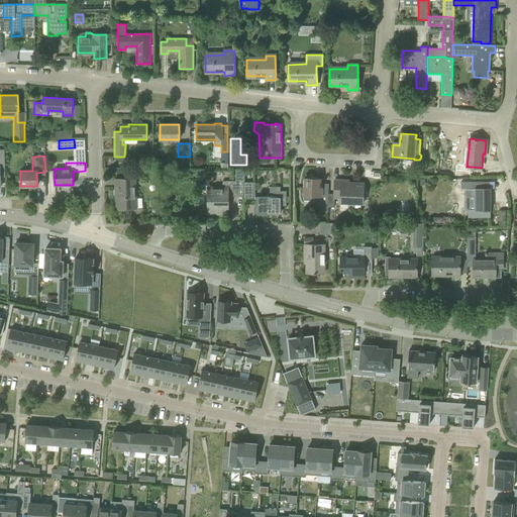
[(243,196),(244,183),(244,169),(235,169),(235,181),(222,181),(222,188),(208,188),(208,213),(227,213),(227,196),(243,196)]
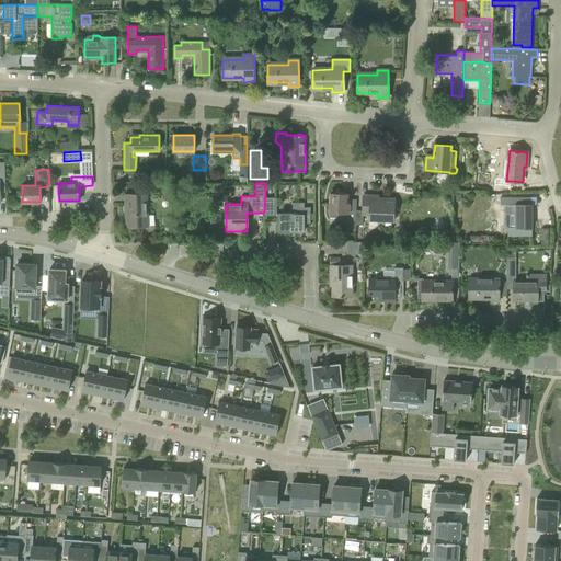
[(348,209),(350,199),(347,199),(347,194),(345,194),(345,193),(335,192),(335,193),(330,193),(329,217),(338,218),(338,219),(343,220),(343,222),(345,225),(347,225),(347,230),(355,230),(355,225),(356,210),(348,209)]
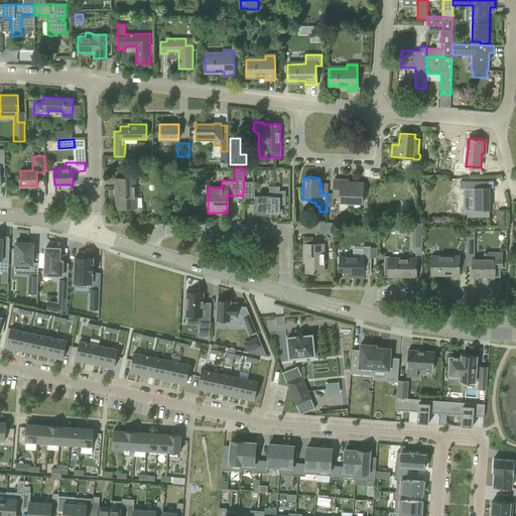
[(115,178),(115,187),(116,187),(117,209),(136,208),(135,177),(115,178)]
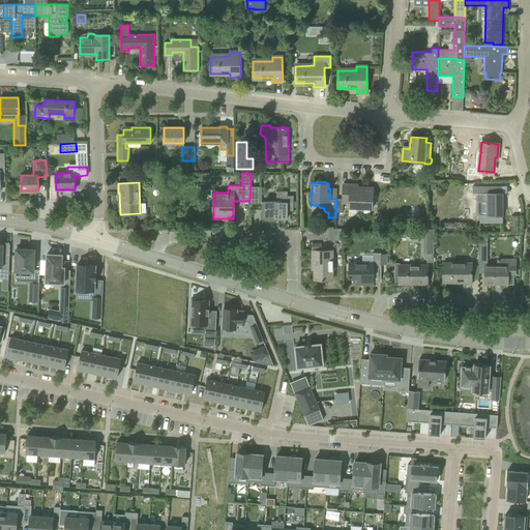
[(343,199),(336,199),(335,212),(343,212),(343,202),(349,203),(349,207),(372,208),(373,187),(350,186),(350,184),(343,184),(343,199)]
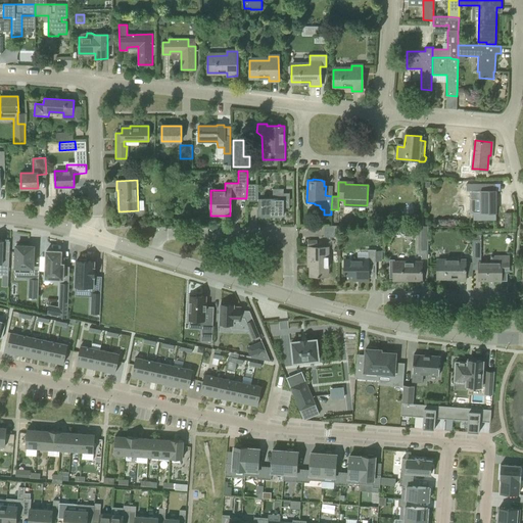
[(475,184),(475,191),(481,191),(481,211),(473,211),(473,220),(495,220),(495,190),(493,190),(493,184),(475,184)]
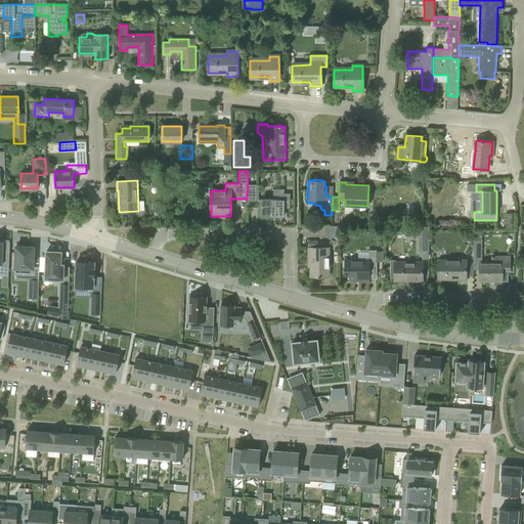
[(258,185),(248,185),(247,199),(248,202),(258,202),(258,216),(284,216),(284,209),(290,209),(290,193),(284,193),(284,189),(273,189),(273,200),(258,200),(258,185)]
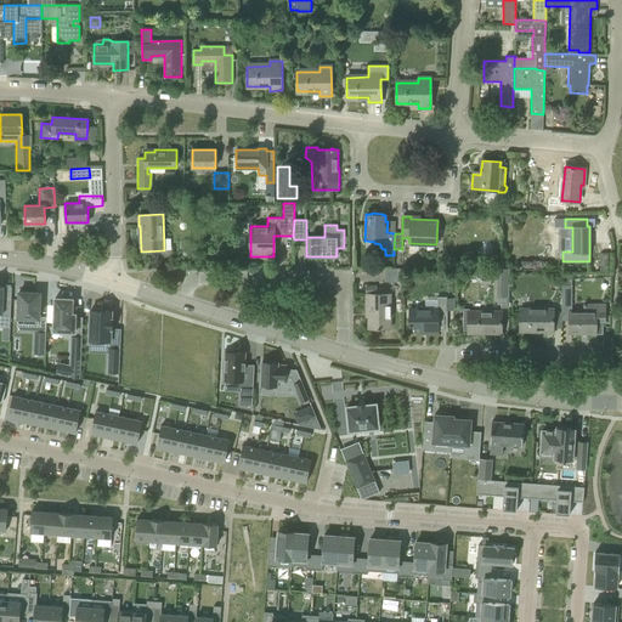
[(385,269),(385,282),(402,282),(402,269),(385,269)]
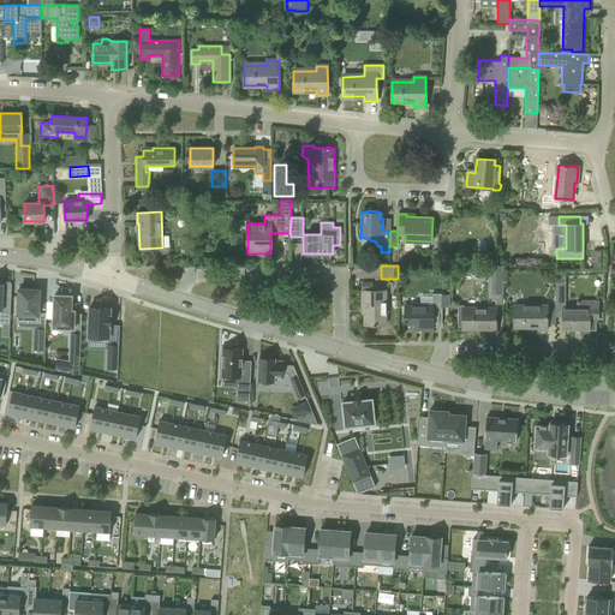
[(503,305),(503,266),(491,266),(491,300),(495,300),(495,305),(503,305)]
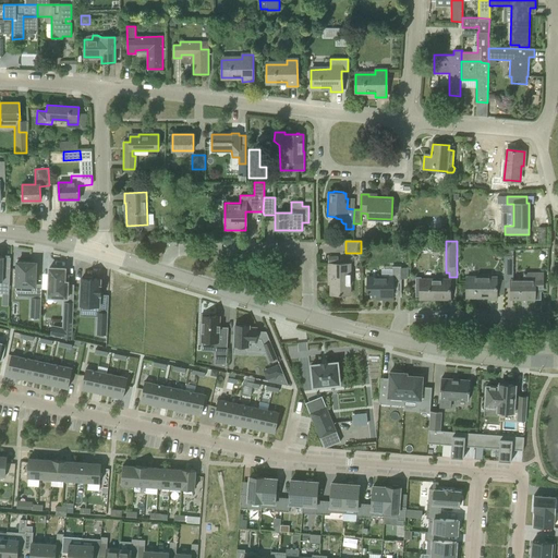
[(0,256),(0,293),(1,293),(1,303),(9,303),(9,293),(10,268),(3,268),(3,256),(0,256)]
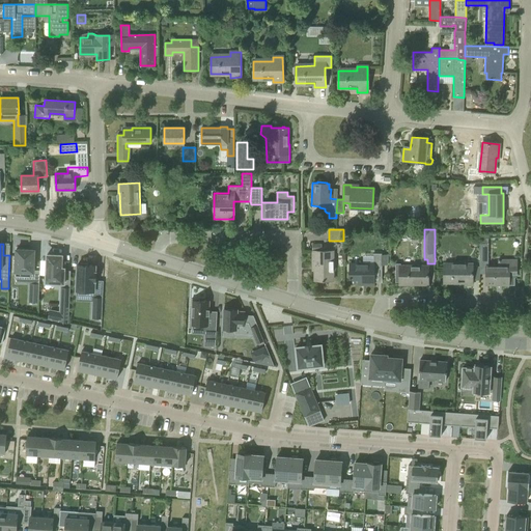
[(479,262),(488,262),(488,244),(480,244),(479,262)]
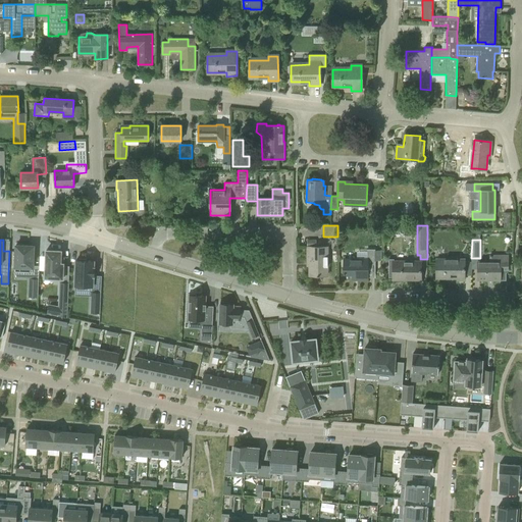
[(33,272),(34,246),(15,245),(14,271),(33,272)]
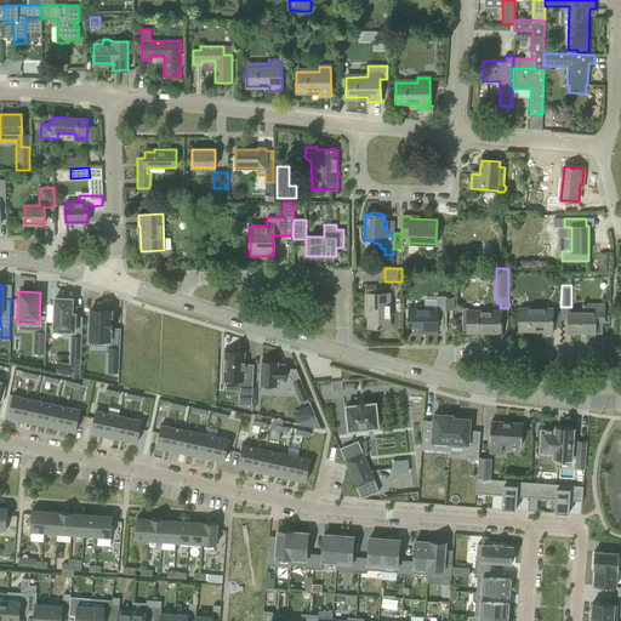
[(368,328),(389,328),(389,294),(365,294),(365,311),(368,311),(368,328)]
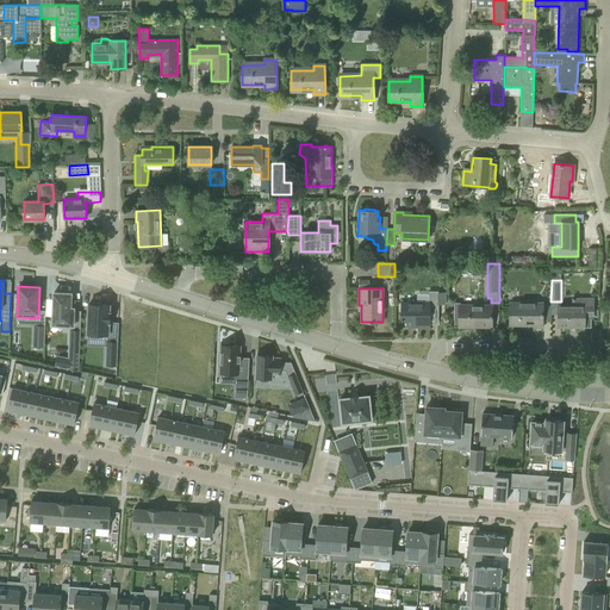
[(439,292),(439,291),(429,291),(429,304),(402,304),(402,325),(418,325),(418,327),(429,327),(429,310),(439,310),(439,304),(444,304),(444,292),(439,292)]
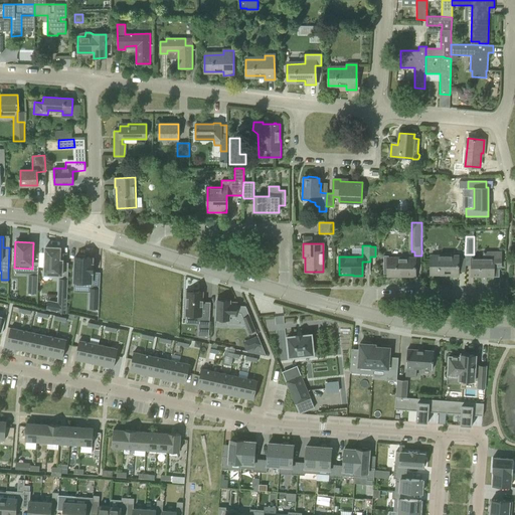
[(61,275),(62,258),(62,253),(59,253),(60,247),(45,246),(45,253),(42,253),(42,264),(44,264),(44,274),(61,275)]
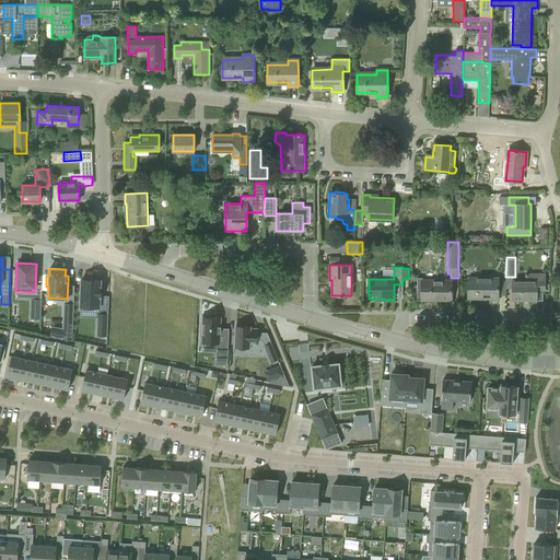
[(545,292),(545,273),(536,273),(536,281),(512,281),(512,300),(543,300),(543,292),(545,292)]
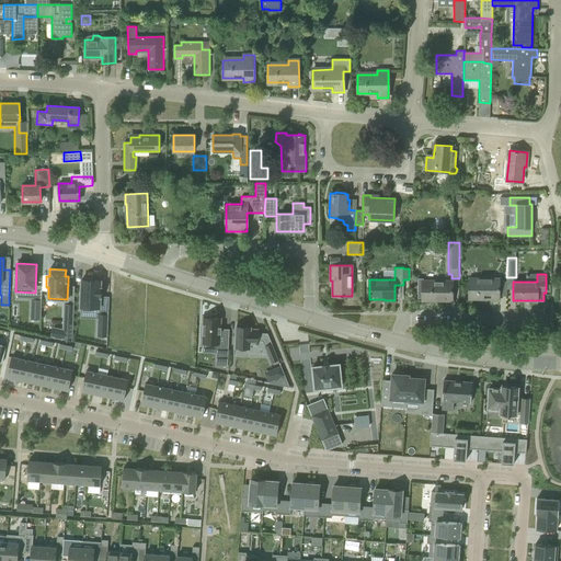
[(84,279),(81,279),(80,307),(100,307),(100,296),(101,296),(102,287),(101,287),(101,279),(93,279),(93,278),(86,278),(84,279)]
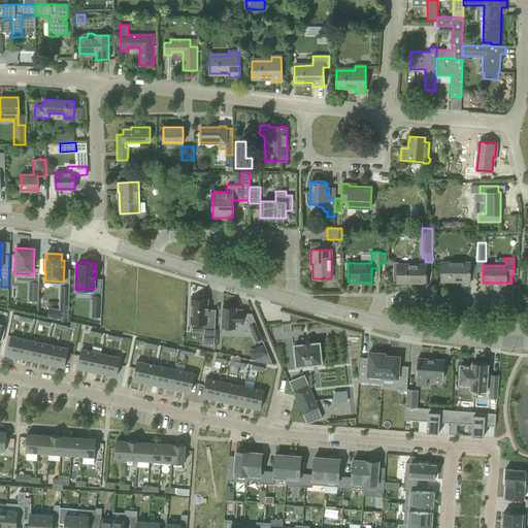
[(462,283),(469,283),(470,262),(441,262),(441,281),(462,281),(462,283)]
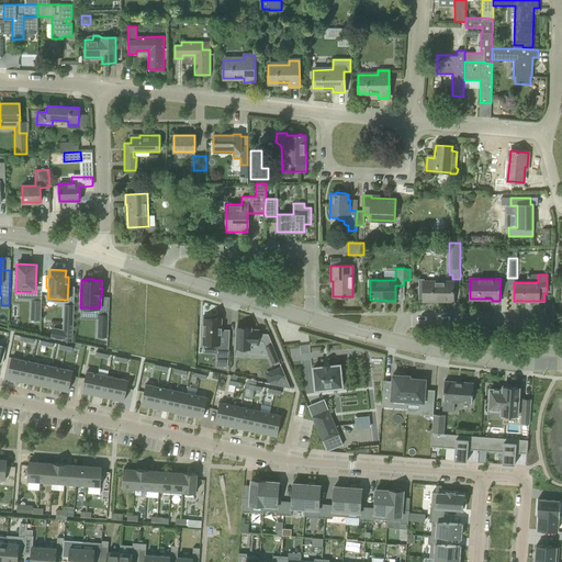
[(418,280),(418,300),(423,300),(423,301),(453,301),(453,290),(453,281),(424,281),(424,280),(418,280)]
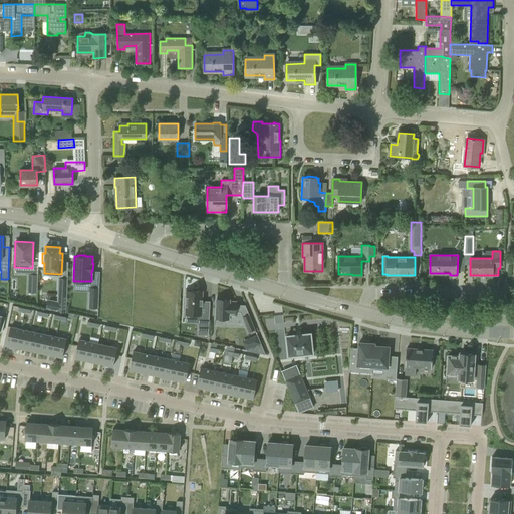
[(37,293),(38,275),(29,274),(28,292),(37,293)]
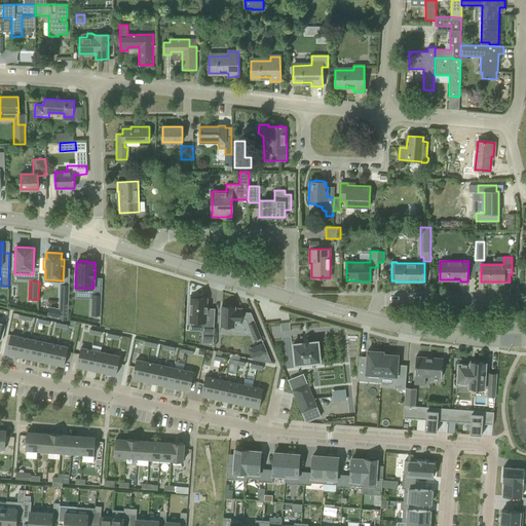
[(68,321),(69,285),(60,285),(59,318),(68,321)]
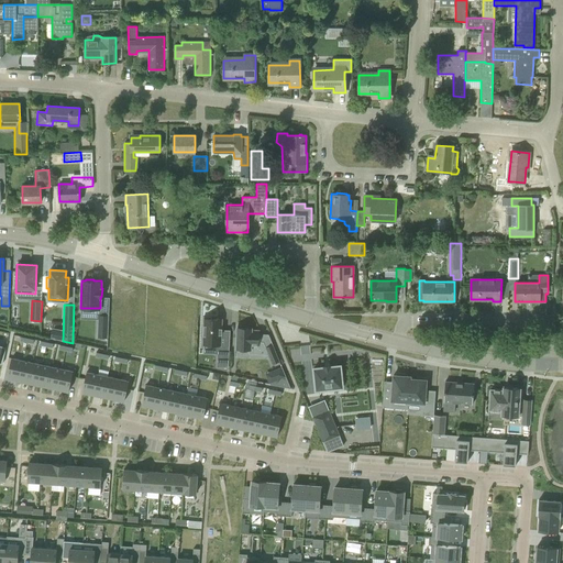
[(98,315),(97,337),(107,338),(108,316),(98,315)]
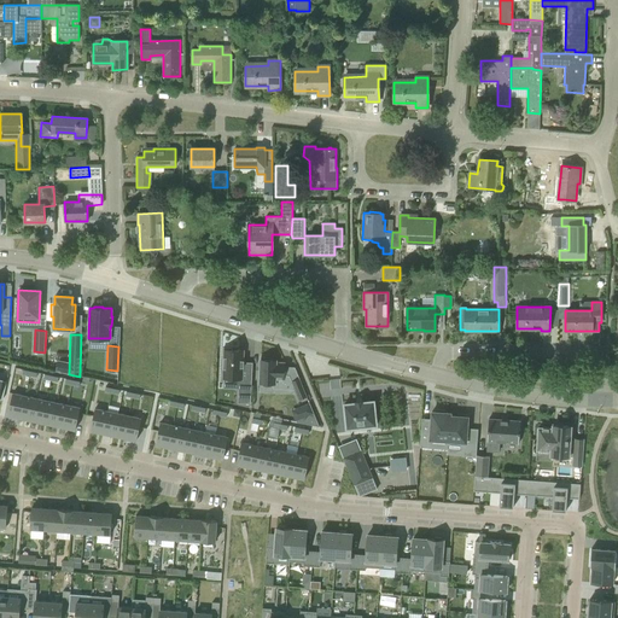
[(244,377),(244,367),(245,367),(245,361),(244,361),(245,350),(233,350),(233,349),(225,348),(223,354),(226,354),(225,378),(238,378),(238,386),(240,388),(240,401),(252,402),(254,378),(244,377)]
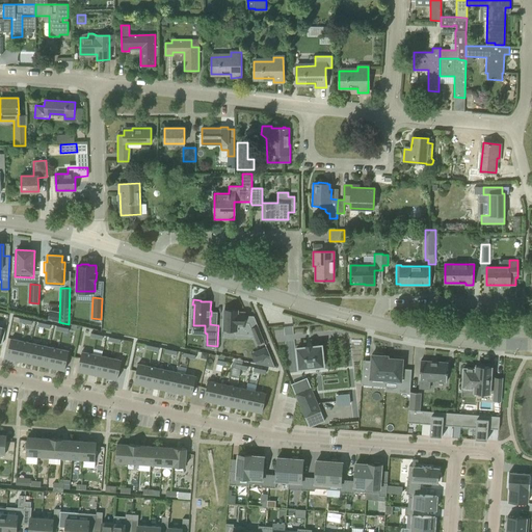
[(244,323),(245,313),(238,312),(238,310),(235,310),(235,309),(224,307),(223,330),(235,330),(235,335),(254,336),(258,344),(264,341),(258,325),(251,328),(249,323),(244,323)]
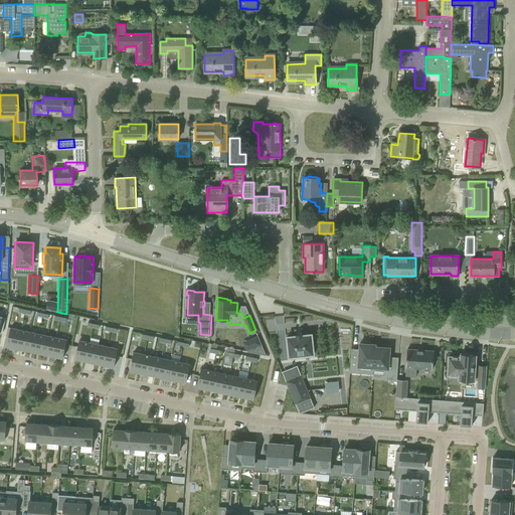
[(10,327),(6,346),(17,348),(21,330),(10,327)]
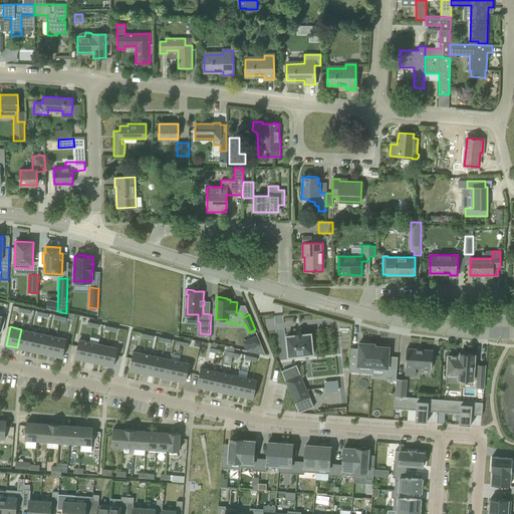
[(17,347),(25,349),(29,331),(21,329),(17,347)]
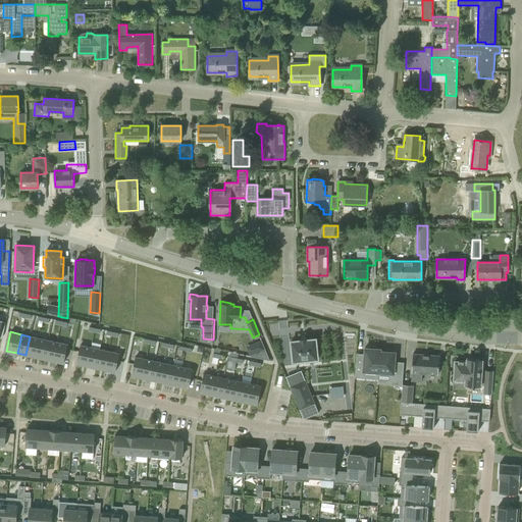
[(39,338),(30,336),(25,355),(35,357),(39,338)]
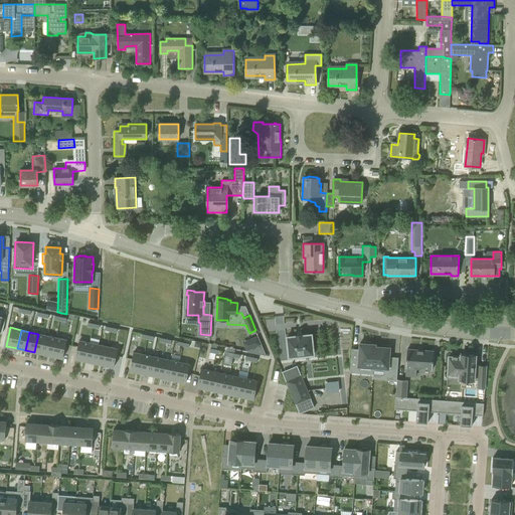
[(34,352),(43,354),(47,335),(38,334),(34,352)]
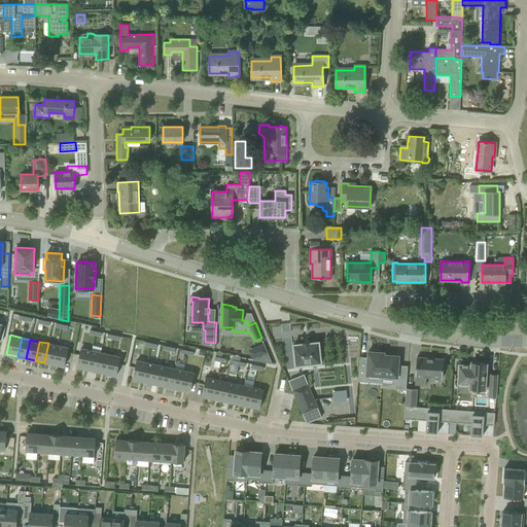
[(293,345),(295,365),(320,362),(318,342),(309,343),(303,343),(303,344),(293,345)]
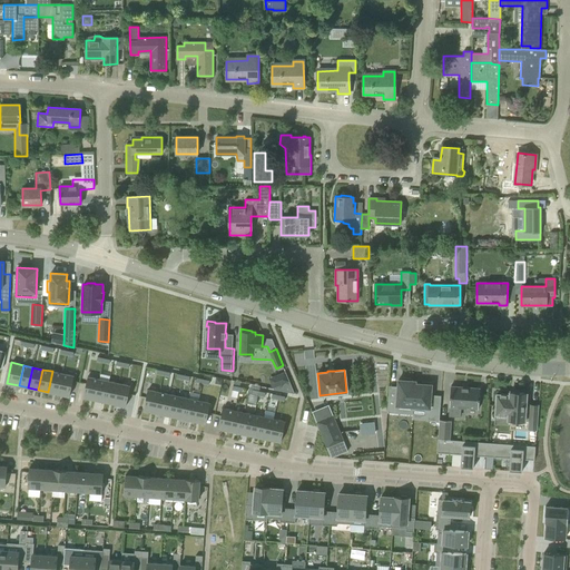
[(52,371),(48,392),(58,394),(62,373),(52,371)]
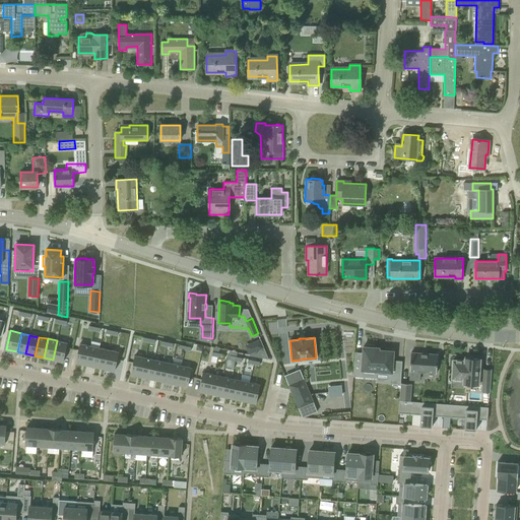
[(261,339),(253,342),(259,358),(269,360),(261,339)]
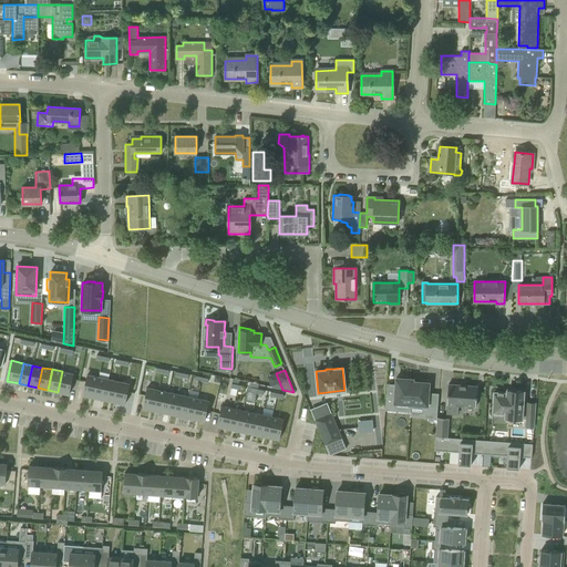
[(73,374),(62,371),(58,392),(69,394),(73,374)]
